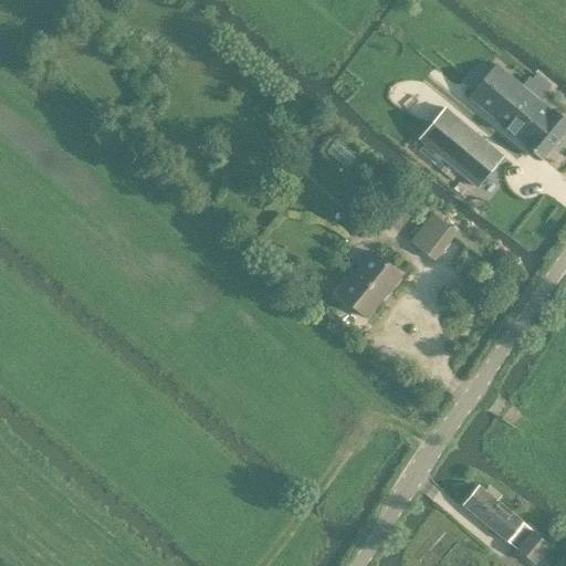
[(552,111),(540,100),(551,87),(535,75),(524,87),(496,64),(468,97),(524,144),(523,144),(542,159),(565,129),(565,122),(552,109),(552,111)]
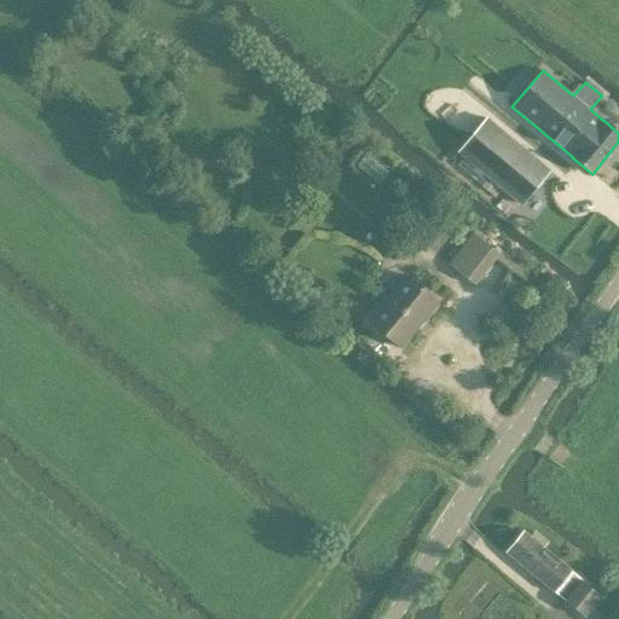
[(486,119),(458,152),(496,183),(490,189),(497,195),(502,189),(522,204),(550,171),(486,119)]
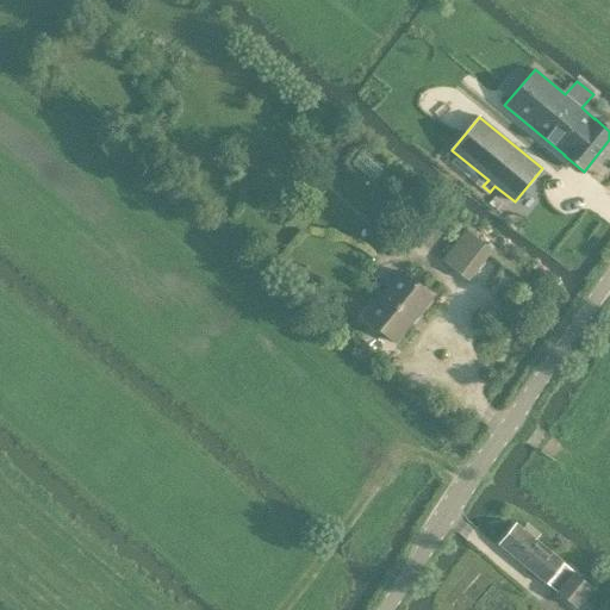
[(464,234),(441,263),(465,281),(487,253),(464,234)]
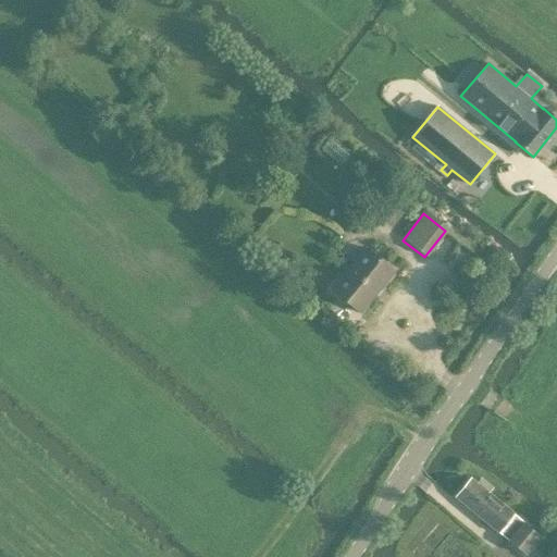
[(335,292),(362,313),(396,272),(369,249),(335,292)]
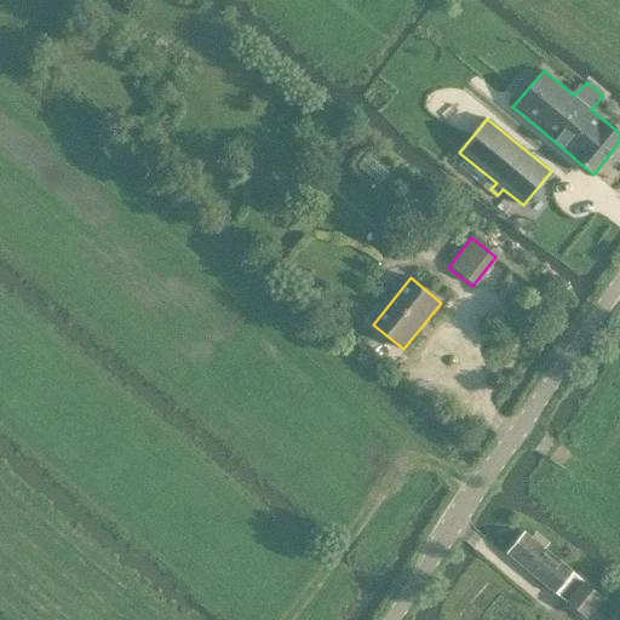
[(524,533),(506,554),(585,618),(602,597),(543,549),(547,544),(535,533),(530,538),(524,533)]
